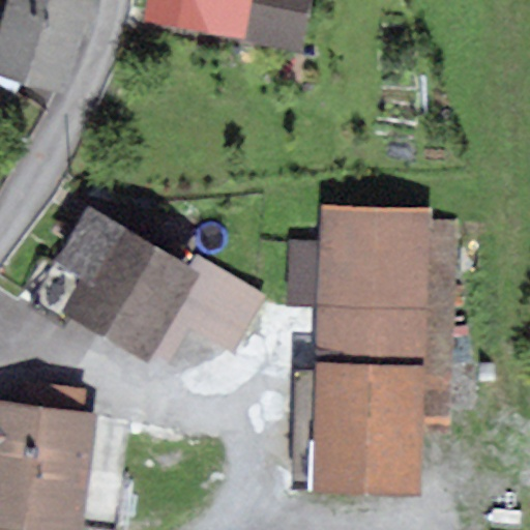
[(99,0),(98,0),(7,0),(0,27),(0,75),(64,93),(80,39),(88,41),(99,0)]
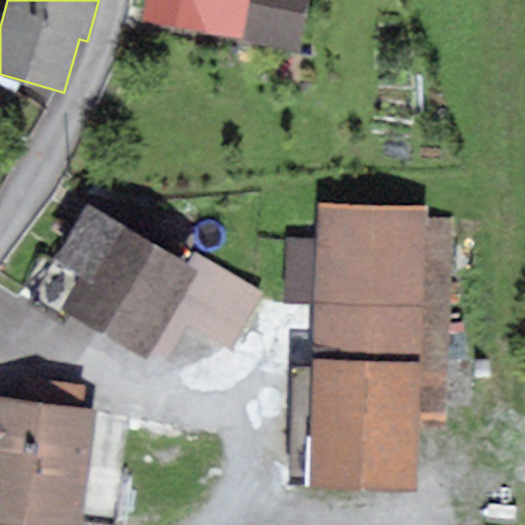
[(145,0),(140,26),(242,44),(249,0),(145,0)]
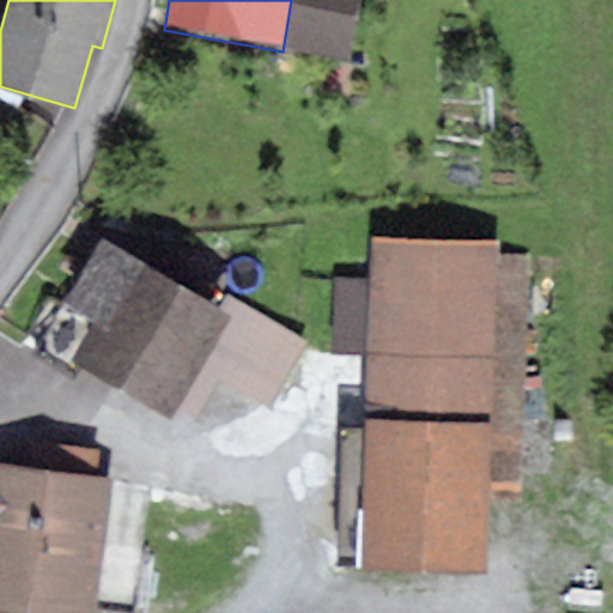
[(291,0),(283,52),(351,64),(362,0),(291,0)]
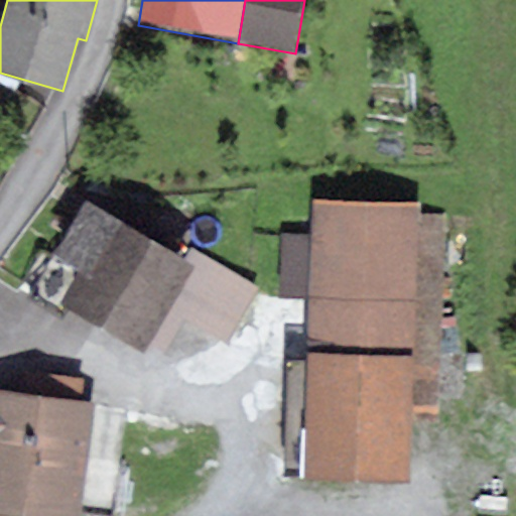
[(422,202),(314,199),(312,234),(284,233),(282,297),(310,298),(308,363),(287,363),(284,463),(305,464),(304,479),(411,482),(414,421),(441,422),(448,215),(422,214),(422,202)]
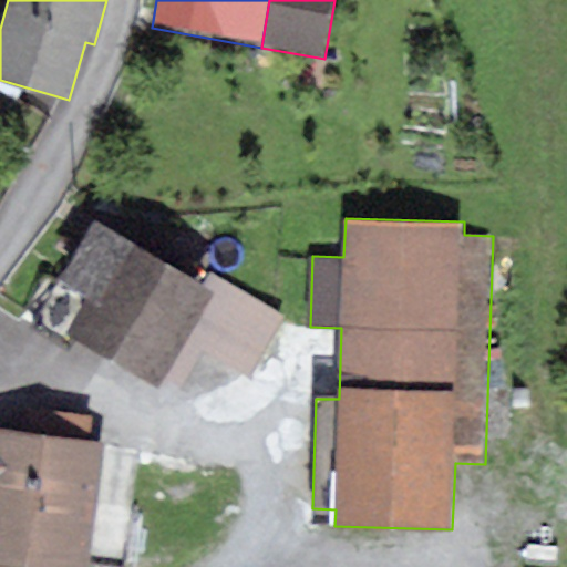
[(202,288),(94,222),(57,281),(84,298),(62,334),(153,392),(161,381),(212,295),(202,288)]
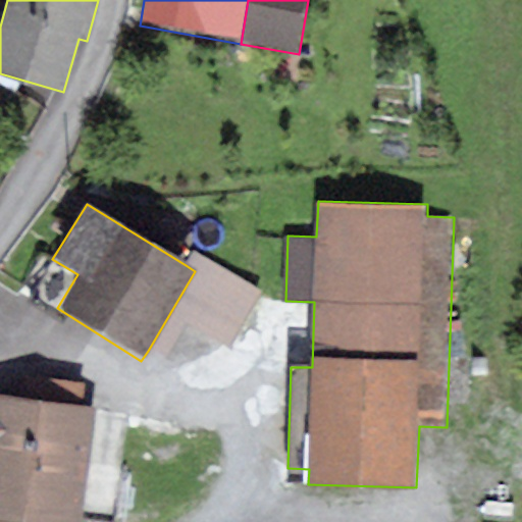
[(194,251),(186,265),(195,271),(148,351),(165,362),(187,326),(228,351),(263,293),(194,251)]
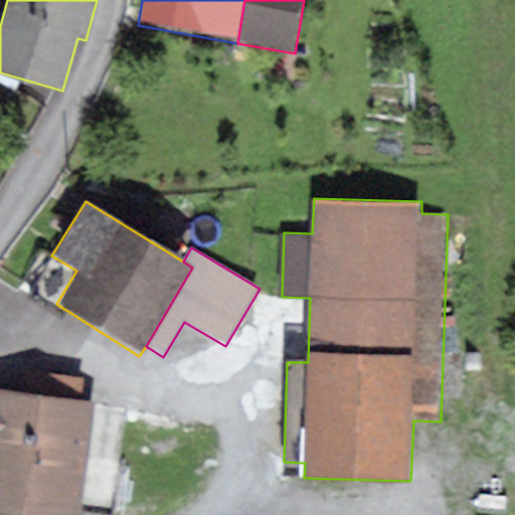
[(19,390),(80,398),(83,377),(22,369),(19,390)]
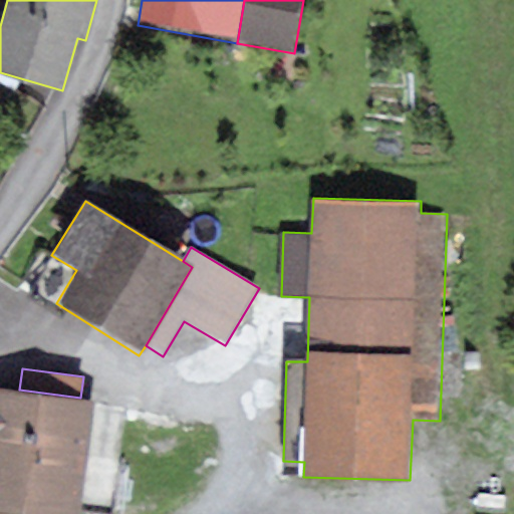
[(80,398),(19,390),(0,387),(0,513),(77,513),(93,399),(80,398)]
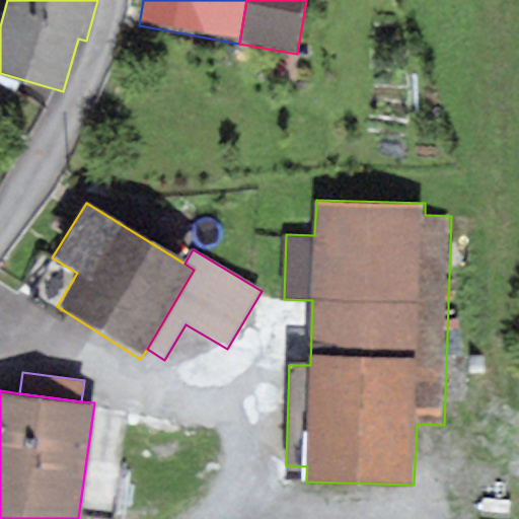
All buildings are outlined.
